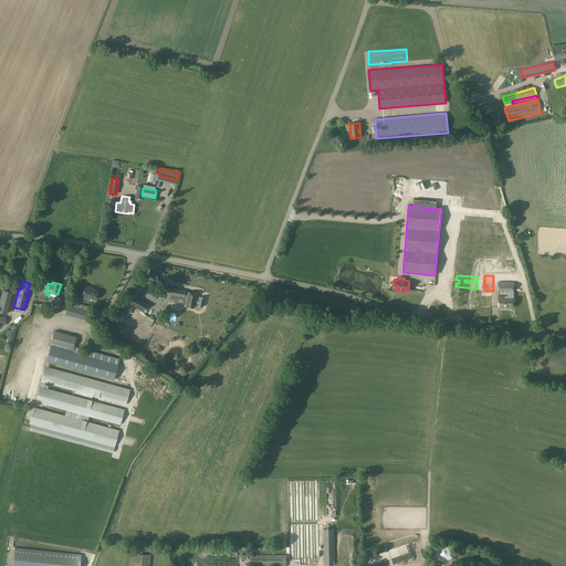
[(499,307),(513,307),(513,283),(499,283),(499,292),(505,292),(505,293),(509,293),(509,297),(499,297),(499,307)]
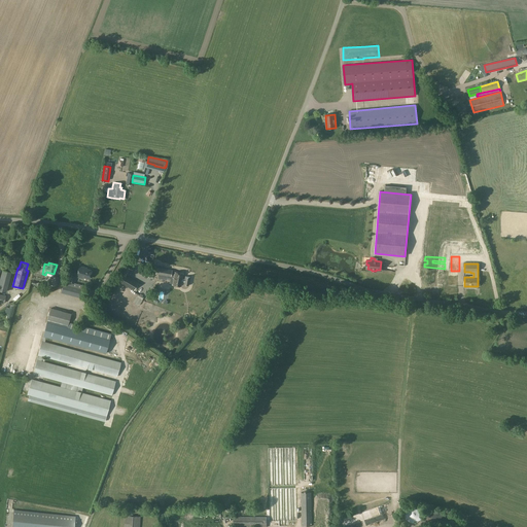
[(70,274),(68,282),(74,283),(76,277),(82,279),(83,277),(89,279),(92,270),(86,269),(86,268),(79,266),(77,273),(74,273),(73,275),(70,274)]
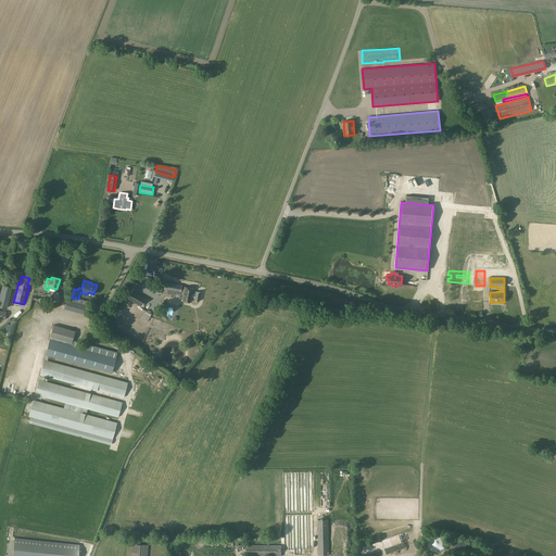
[(135,282),(133,281),(124,297),(141,306),(144,300),(135,294),(135,292),(138,288),(133,285),(135,282)]
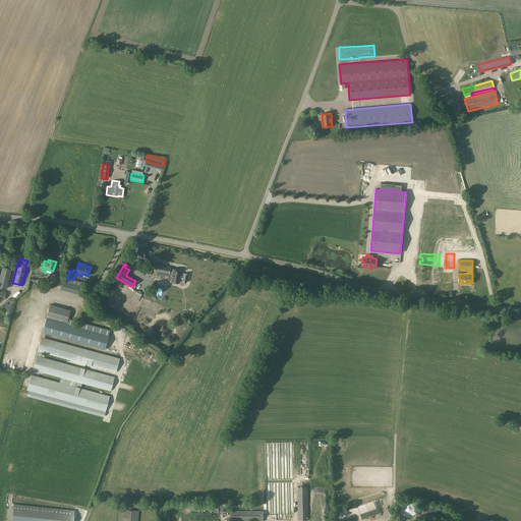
[(166,273),(165,275),(168,276),(168,280),(170,280),(170,282),(179,284),(180,279),(182,279),(181,282),(186,283),(188,274),(183,273),(182,276),(181,275),(181,271),(172,269),(171,274),(169,273),(170,267),(156,264),(154,271),(166,273)]
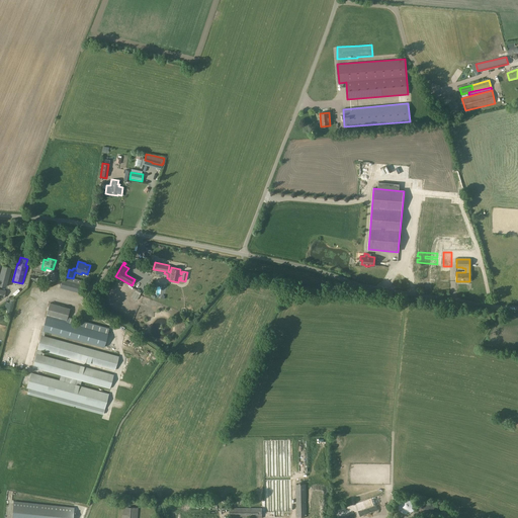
[(52,271),(50,279),(56,281),(58,272),(52,271)]
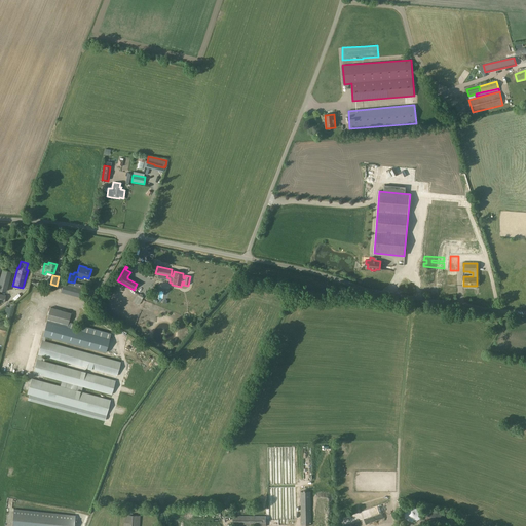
[(83,289),(68,285),(64,284),(61,293),(81,298),(83,289)]
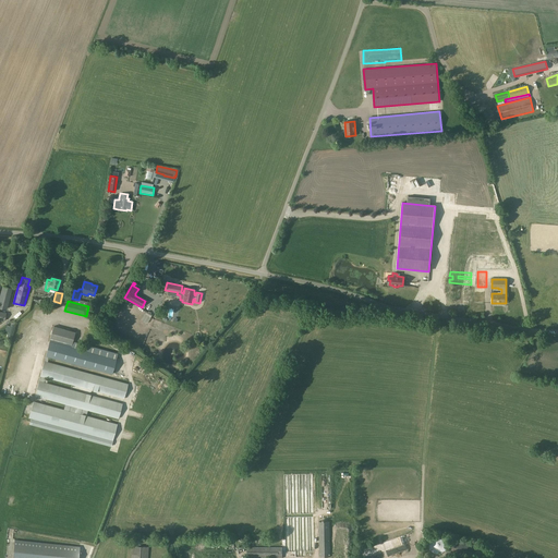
[(38,322),(32,320),(27,335),(35,337),(38,322)]
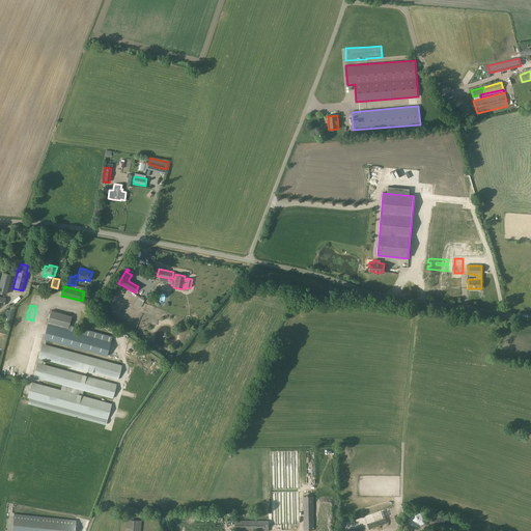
[(63,314),(51,310),(48,325),(60,328),(63,314)]
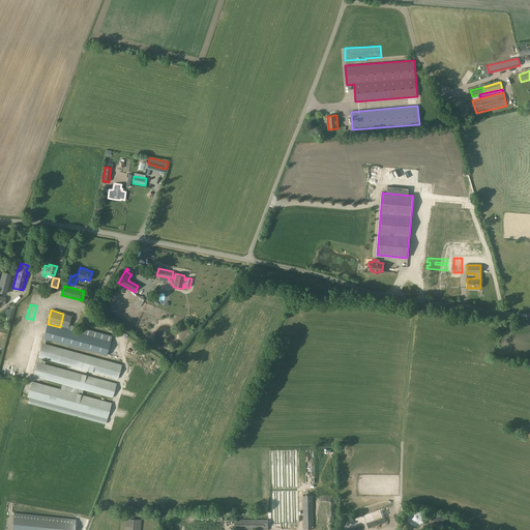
[(48,324),(47,324),(43,339),(107,355),(110,342),(67,329),(60,327),(48,324)]
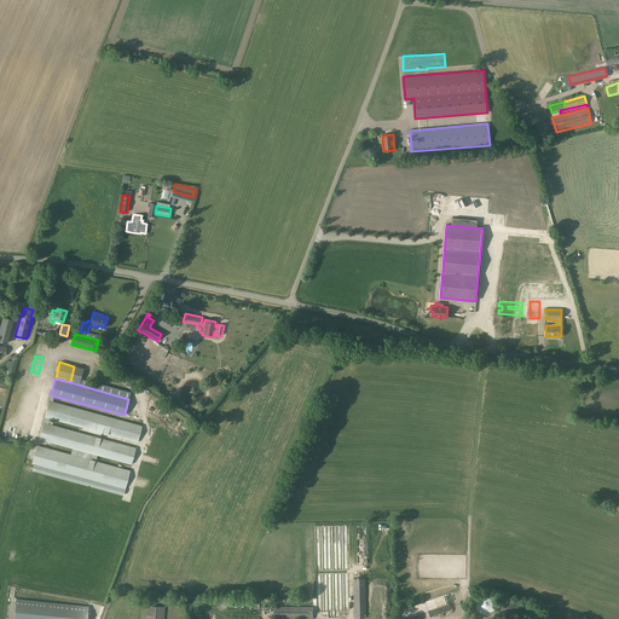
[(131,392),(81,379),(79,385),(128,399),(129,399),(131,392)]
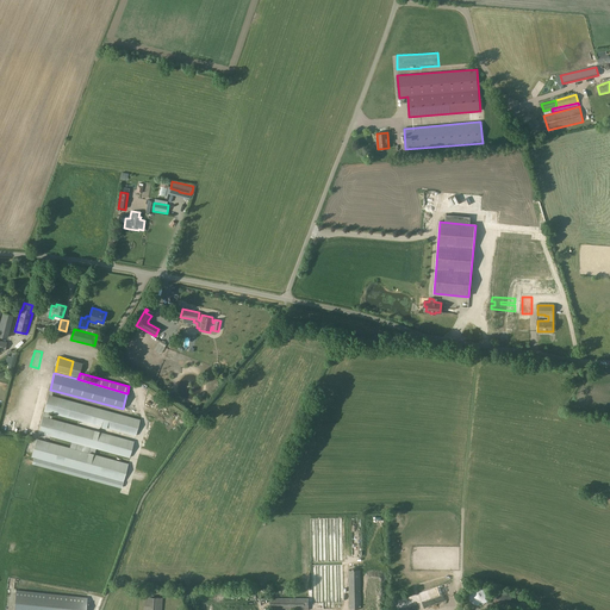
[(54,391),(50,390),(44,411),(49,414),(78,421),(101,427),(136,436),(139,419),(53,396),(54,391)]
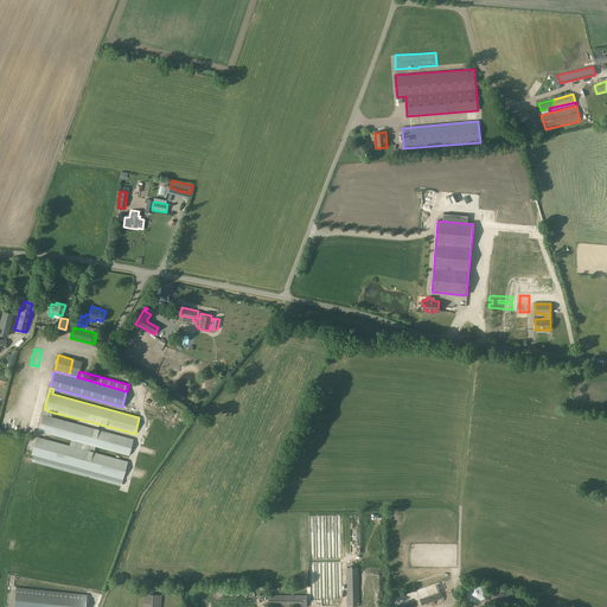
[(49,411),(44,409),(38,432),(44,433),(71,440),(95,447),(129,455),(133,439),(100,430),(98,429),(76,423),(48,416),(49,411)]
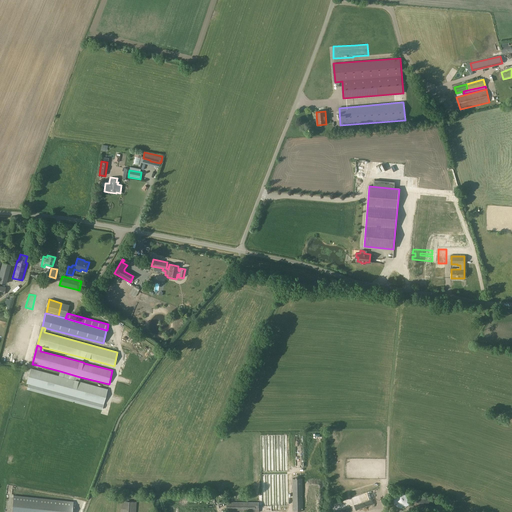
[(59,376),(31,368),(26,384),(29,384),(27,389),(102,409),(107,389),(79,382),(59,376)]
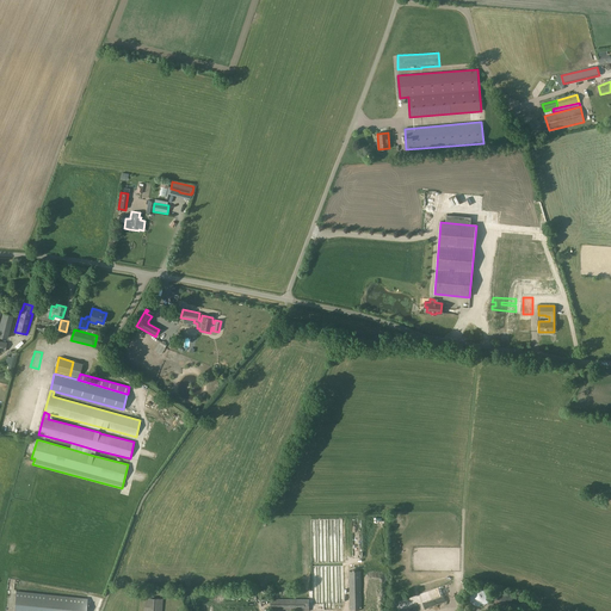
[(334,604),(344,603),(341,519),(322,519),(322,523),(320,530),(320,538),(318,538),(316,542),(316,541),(314,550),(314,554),(315,554),(313,560),(314,592),(319,592),(320,592),(319,597),(319,604),(314,604),(320,605),(320,610),(334,610),(334,604)]
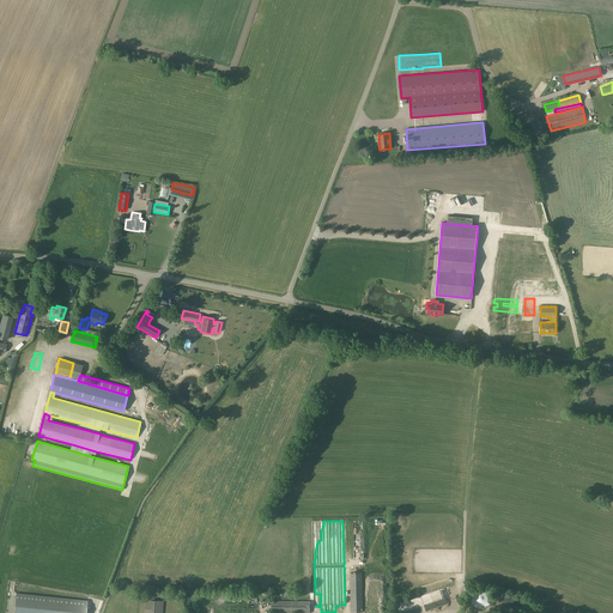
[(350,574),(351,612),(363,612),(362,574),(350,574)]
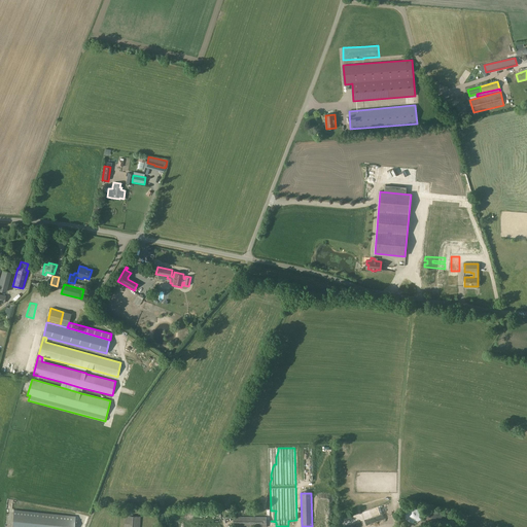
[(405,517),(406,518),(406,519),(407,520),(409,521),(410,522),(411,522),(413,523),(414,523),(416,523),(417,522),(418,522),(420,521),(421,520),(421,519),(422,517),(423,516),(423,514),(423,513),(423,511),(422,510),(421,508),(421,507),(420,505),(418,505),(417,504),(416,504),(414,503),(413,503),(411,504),(410,504),(408,505),(407,506),(406,507),(406,508),(405,511),(405,512),(405,514),(405,515),(405,517)]
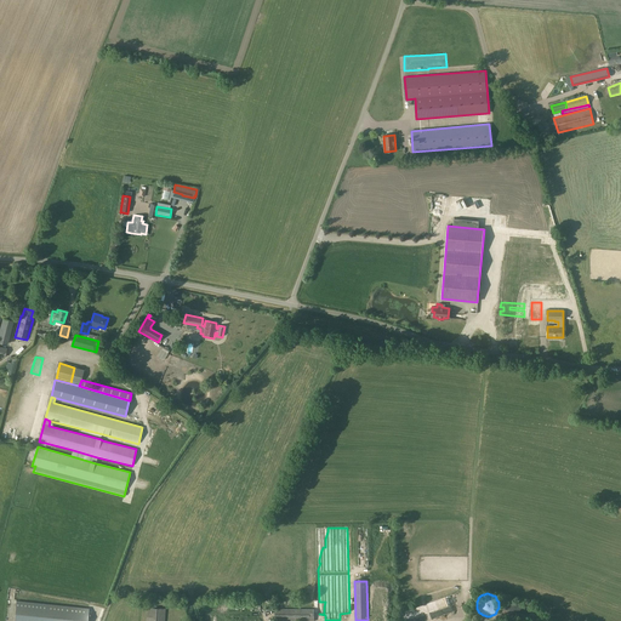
[(86,620),(89,608),(17,600),(13,620),(86,620)]
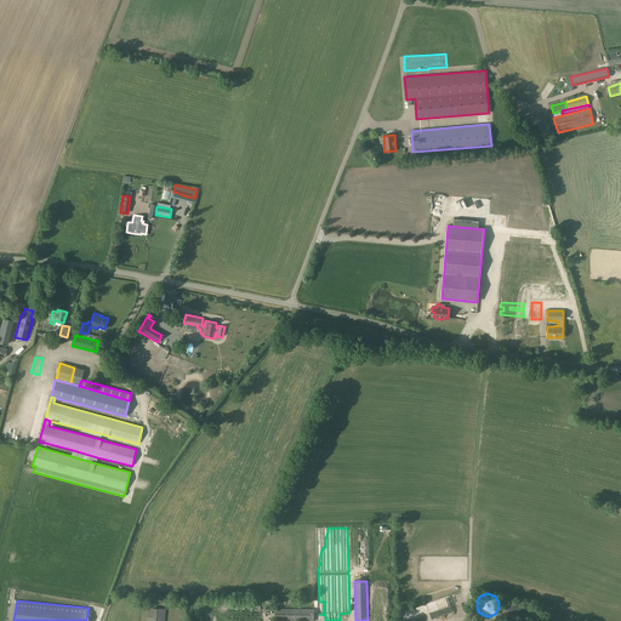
[(147,608),(146,620),(164,620),(165,609),(147,608)]
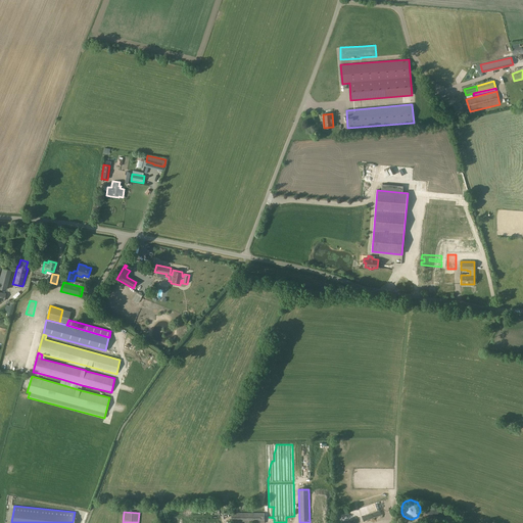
[(231,522),(264,522),(265,513),(232,513),(231,522)]
